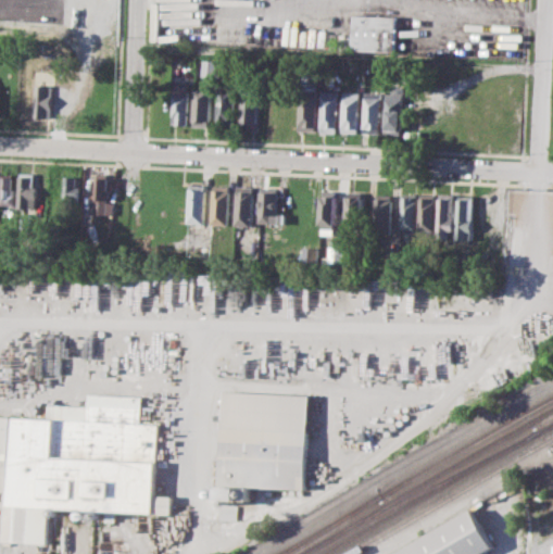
[(21,0),(37,0),(37,19),(29,19),(29,10),(21,10),(21,0)]
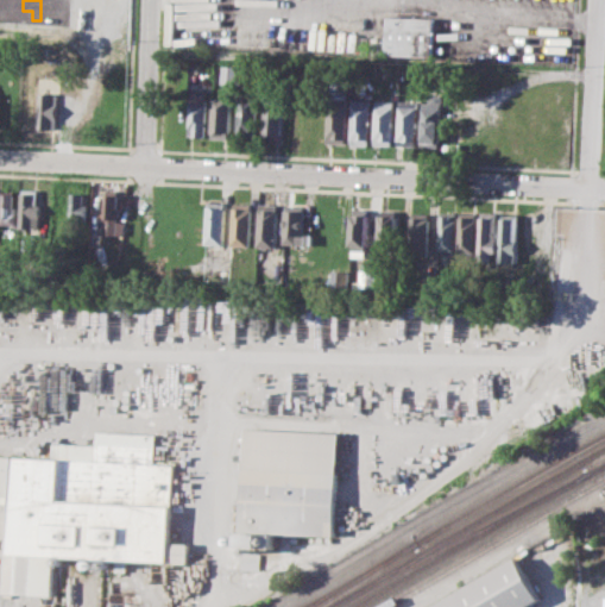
[(384,18),(430,19),(428,58),(382,56),(384,18)]
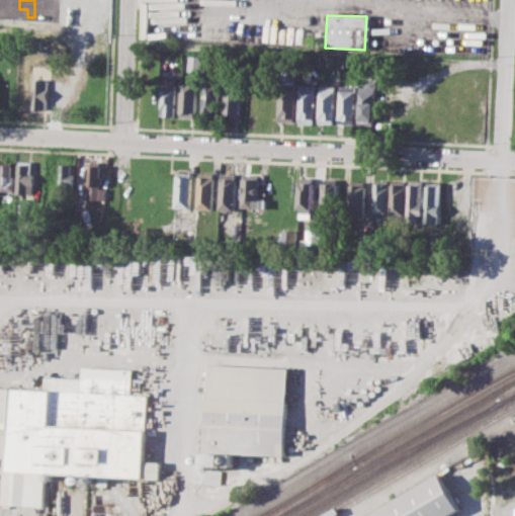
[(186,57),(198,57),(198,73),(185,73),(186,57)]
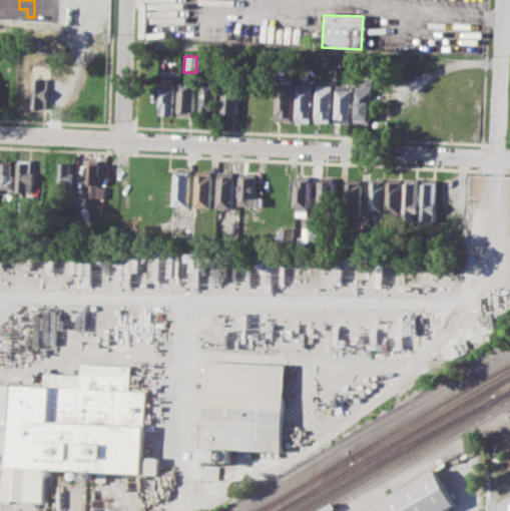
[(16,77),(29,77),(28,109),(15,108),(16,77)]
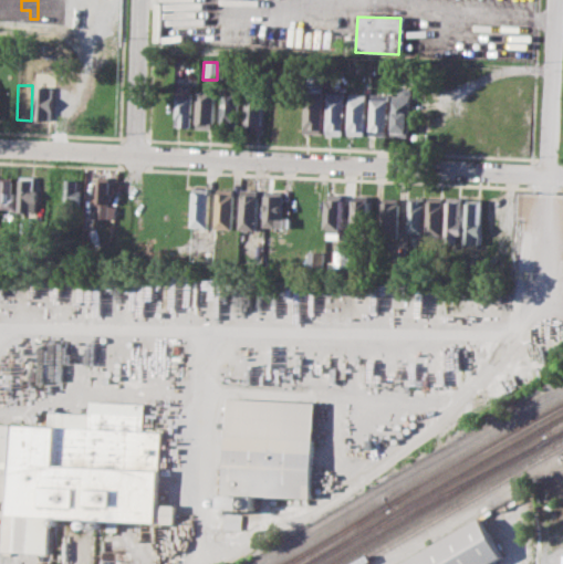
[(37,85),(34,121),(50,121),(51,86),(37,85)]
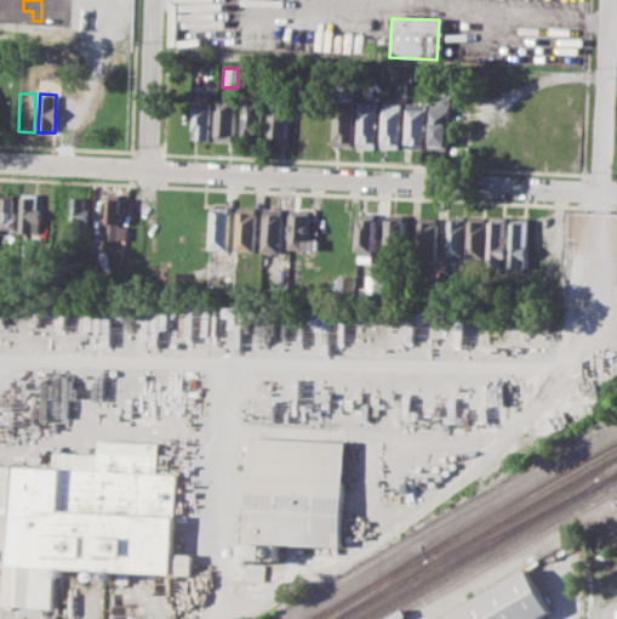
[(190,94),(207,95),(206,142),(188,142),(190,94)]
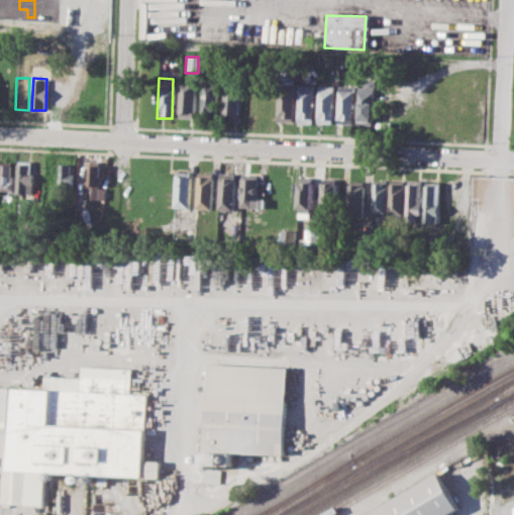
[(356,88),(362,88),(362,81),(374,81),(372,127),(355,127),(356,88)]
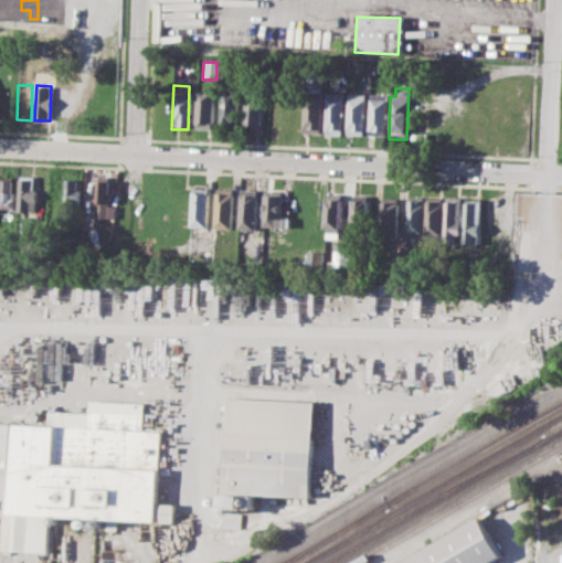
[(192,130),(194,91),(212,91),(210,130),(192,130)]
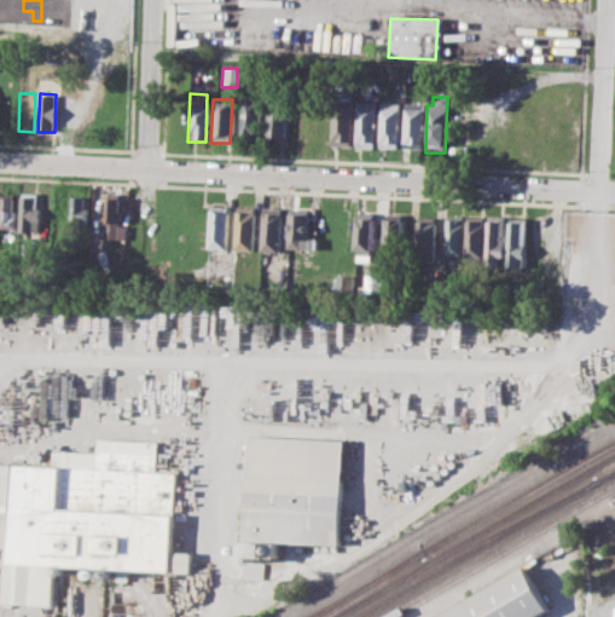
[(237,138),(239,101),(259,102),(256,144),(247,144),(247,138),(237,138)]
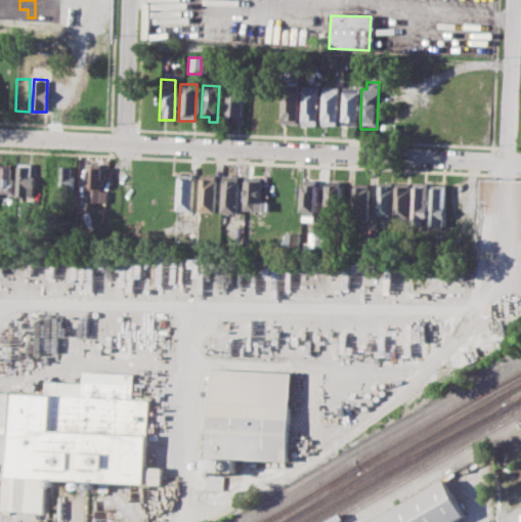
[(224,122),(226,85),(243,86),(241,122),(224,122)]
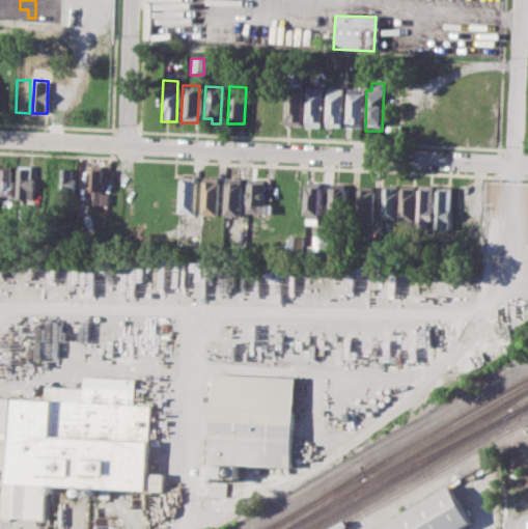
[(285,86),(301,87),(300,127),(284,127),(285,86)]
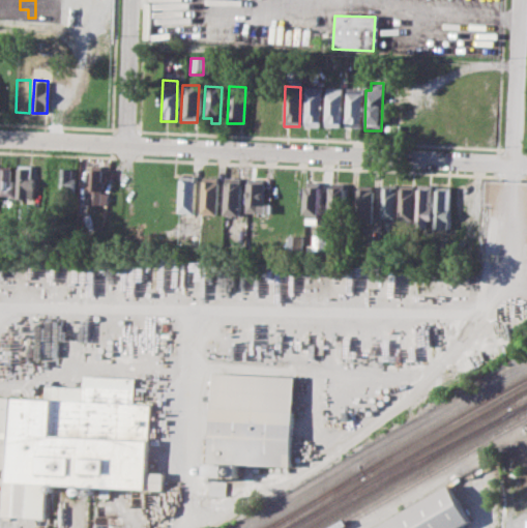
[(302,125),(304,88),(321,89),(319,126),(302,125)]
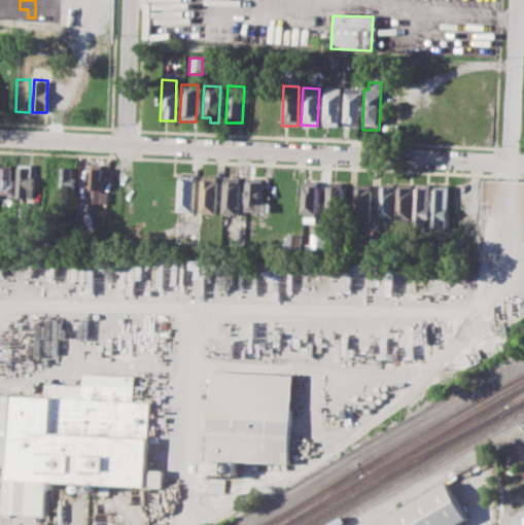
[(323,89),(339,89),(338,127),(322,127),(323,89)]
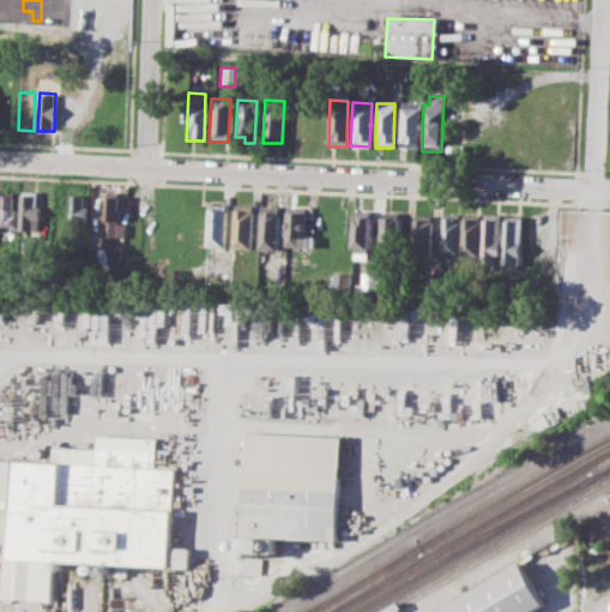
[(400,105),(418,105),(417,150),(399,149),(400,105)]
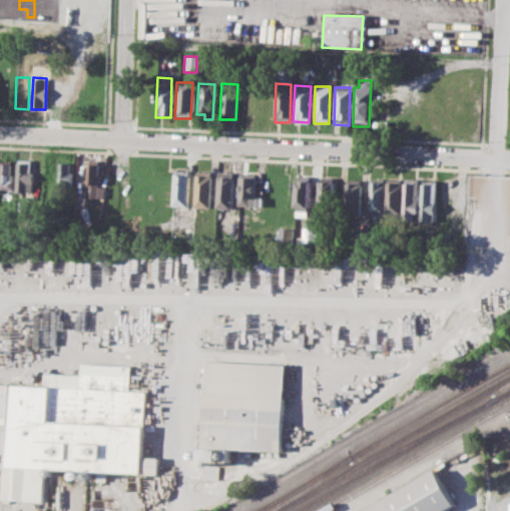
[(15,160),(28,160),(28,173),(32,173),(31,195),(13,194),(15,160)]
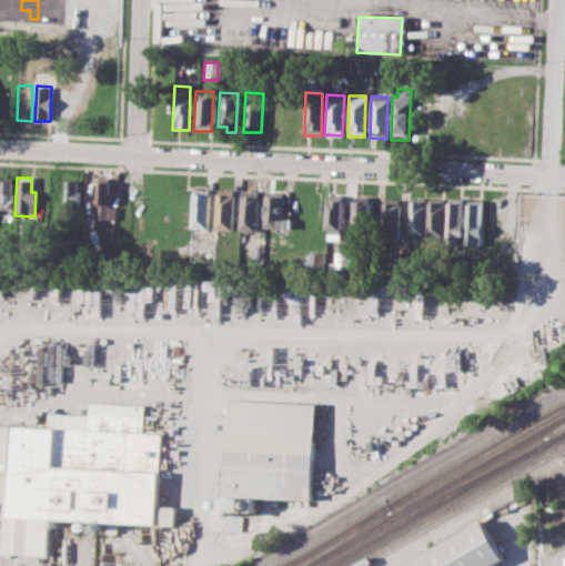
[(0,181),(9,181),(9,195),(12,195),(11,219),(0,219),(0,181)]
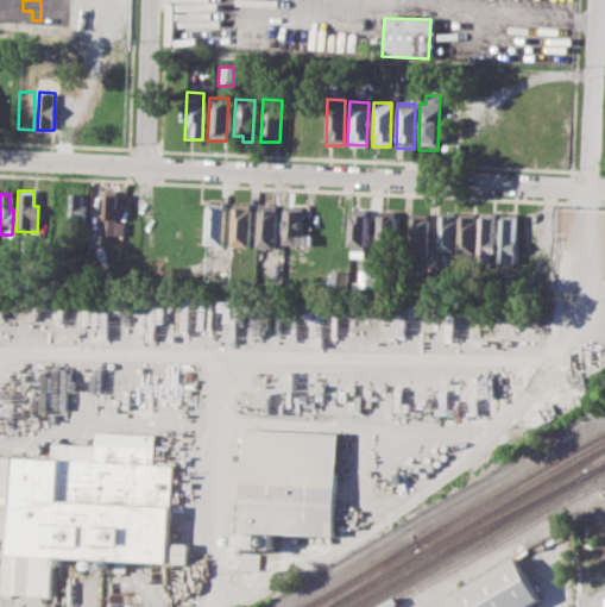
[(67,194),(80,194),(79,207),(83,207),(83,229),(64,229),(67,194)]
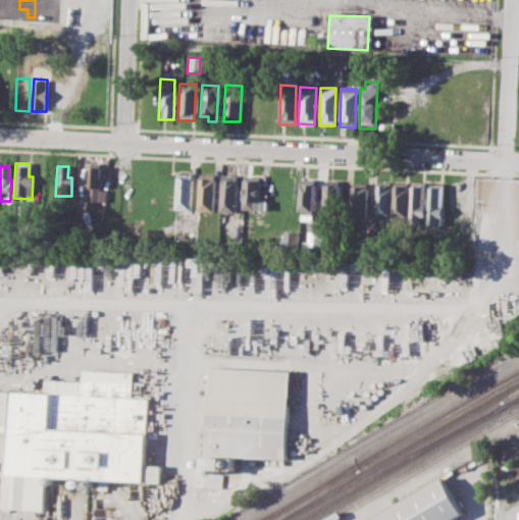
[(87,168),(98,168),(98,191),(103,191),(103,203),(86,202),(87,168)]
